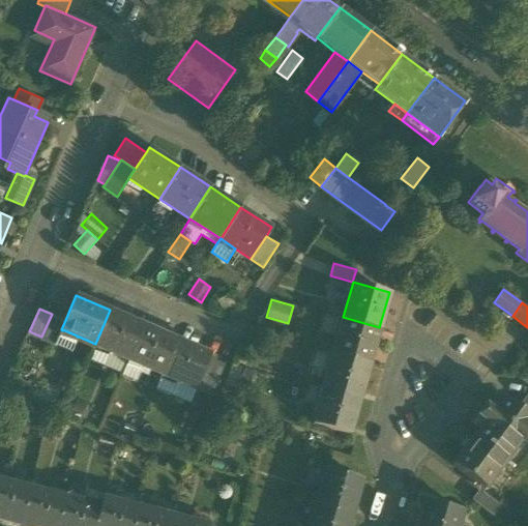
[(95,344),(128,358),(143,324),(110,310),(95,344)]
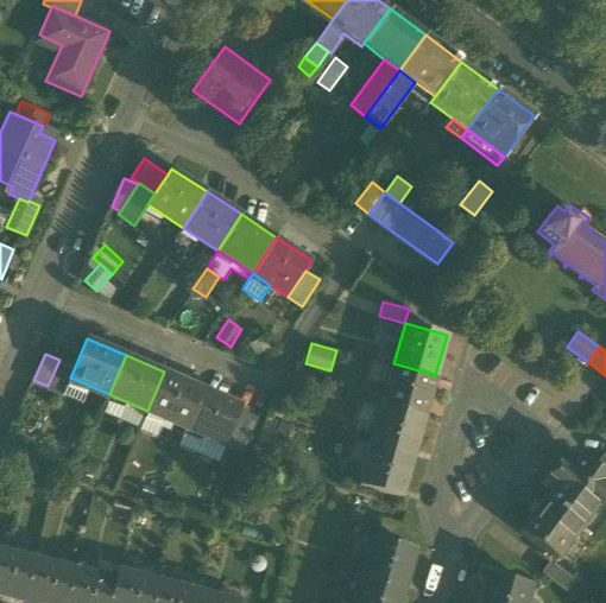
[(75,367),(60,360),(48,386),(64,393),(68,383),(69,385),(71,379),(70,378),(75,367)]
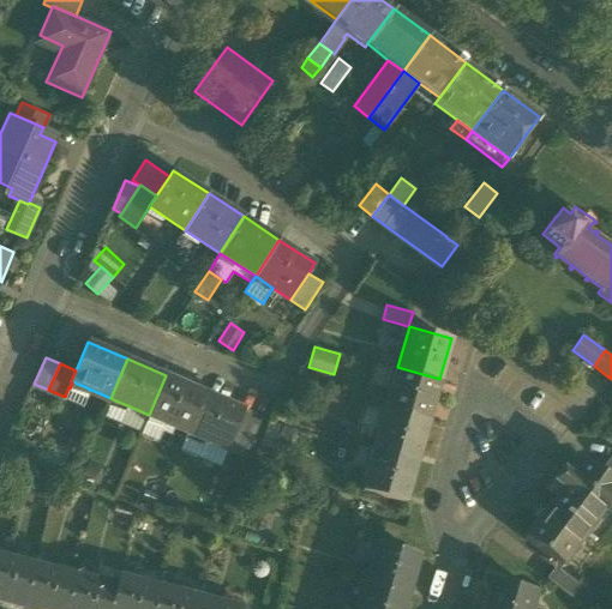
[(397,367),(385,408),(427,420),(439,379),(397,367)]
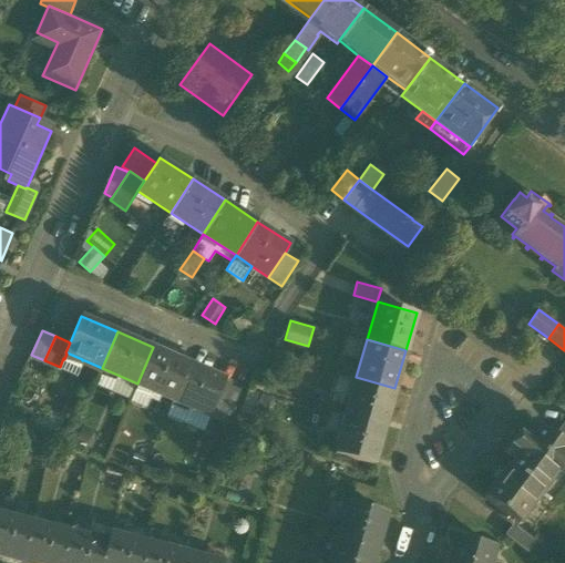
[(154,391),(173,399),(188,362),(153,347),(137,384),(154,391)]
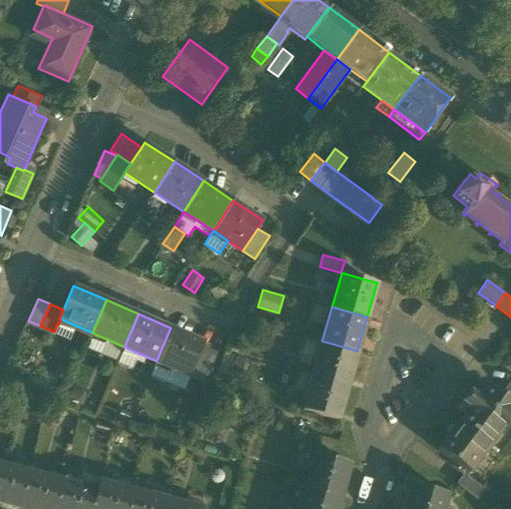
[(70,339),(76,326),(74,326),(74,325),(60,319),(60,320),(58,325),(57,324),(54,332),(70,339)]
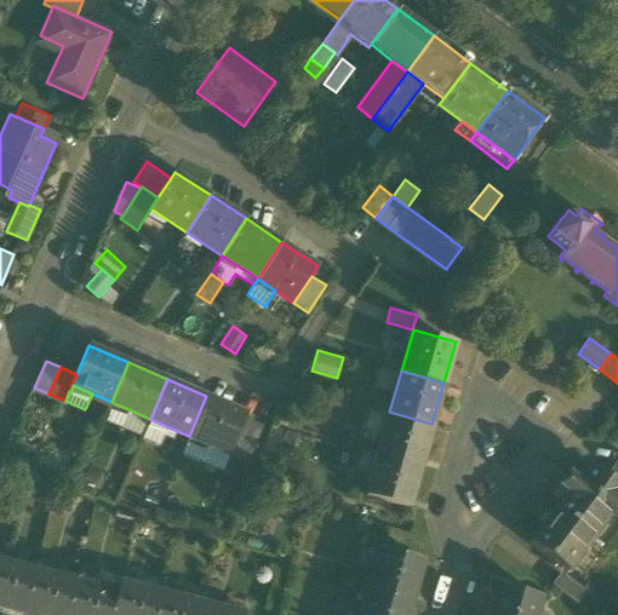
[(246,413),(206,396),(189,436),(229,453),(245,415),(246,413)]
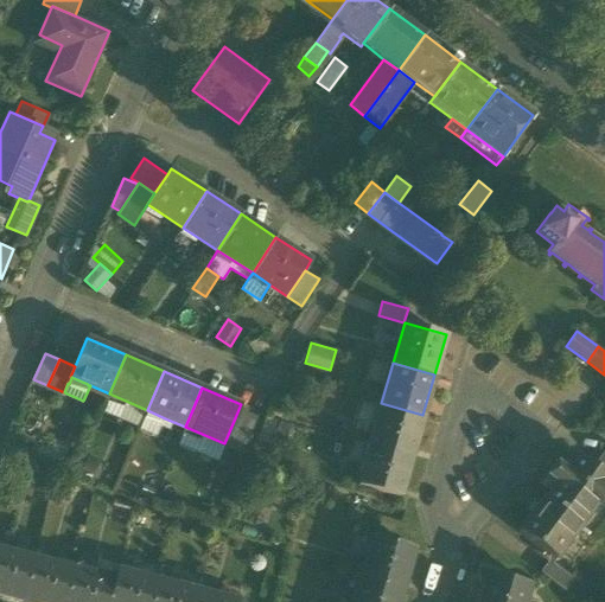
[(102,409),(140,426),(147,410),(109,394),(102,409)]
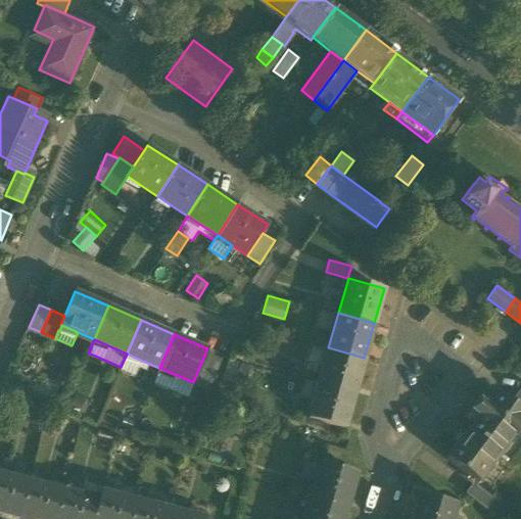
[(328,347),(319,381),(354,391),(364,358),(328,347)]
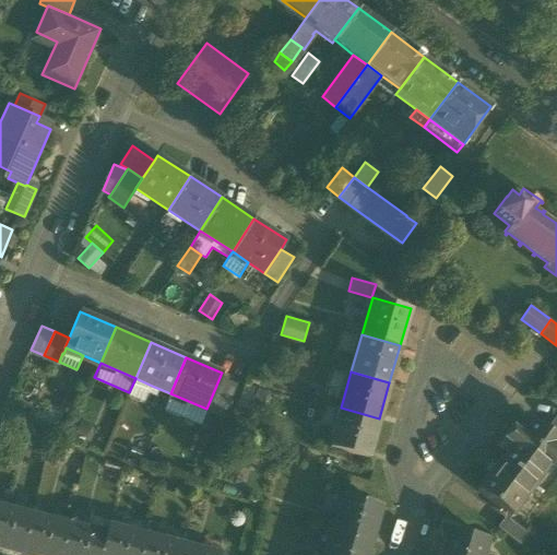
[(206,409),(225,416),(239,382),(221,375),(206,409)]
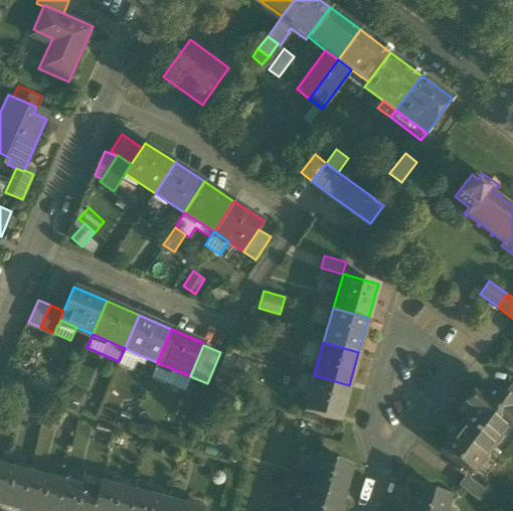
[(140,355),(125,348),(119,361),(119,363),(133,369),(140,355)]
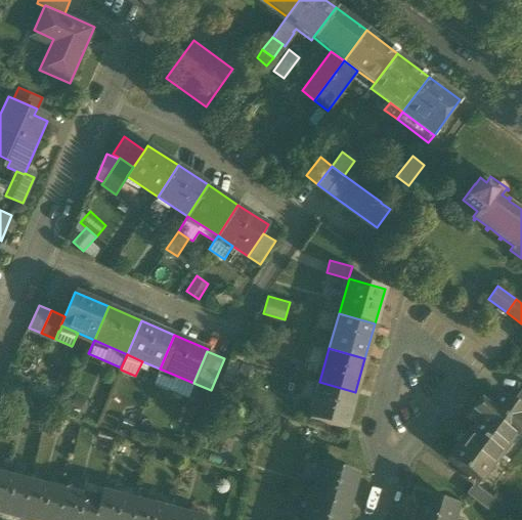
[(187,396),(193,383),(160,369),(155,382),(187,396)]
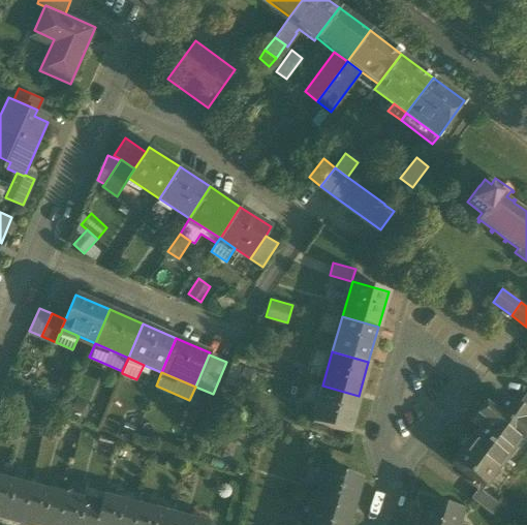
[(348,432),(359,396),(322,385),(312,422),(348,432)]
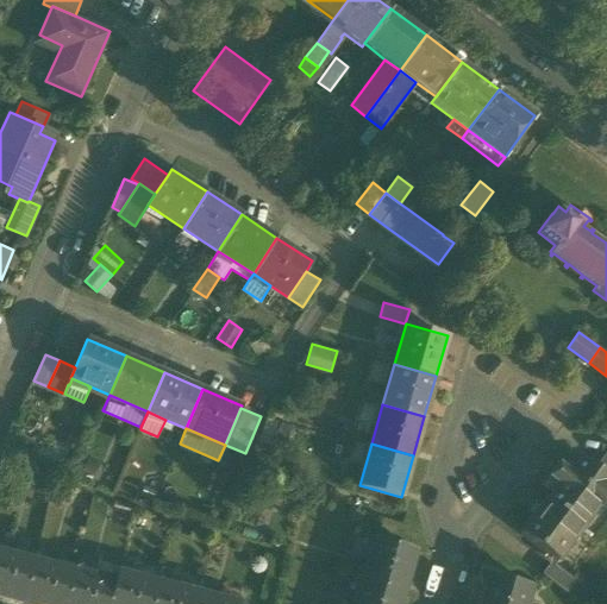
[(606,450),(595,466),(606,474),(606,450)]
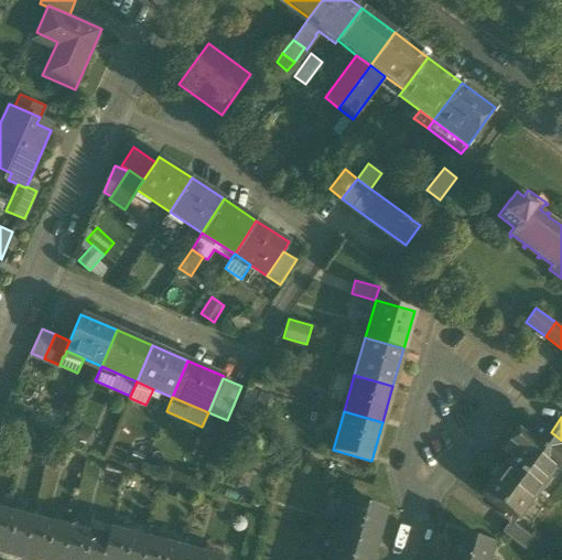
[(515,449),(505,463),(539,487),(561,455),(561,440),(551,432),(536,421),(526,434),(515,449)]
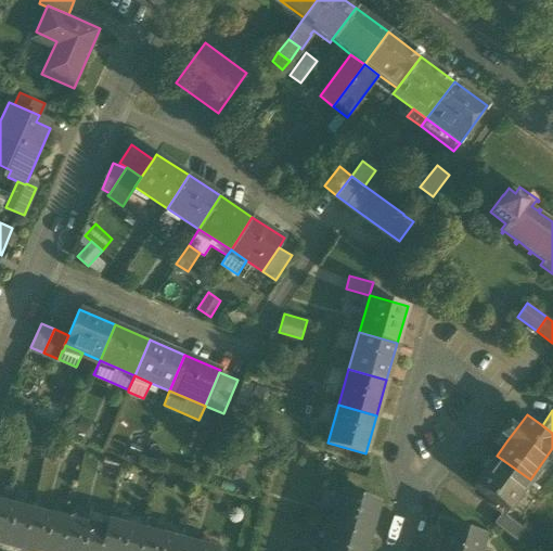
[(506,441),(517,427),(508,420),(497,434),(506,441)]
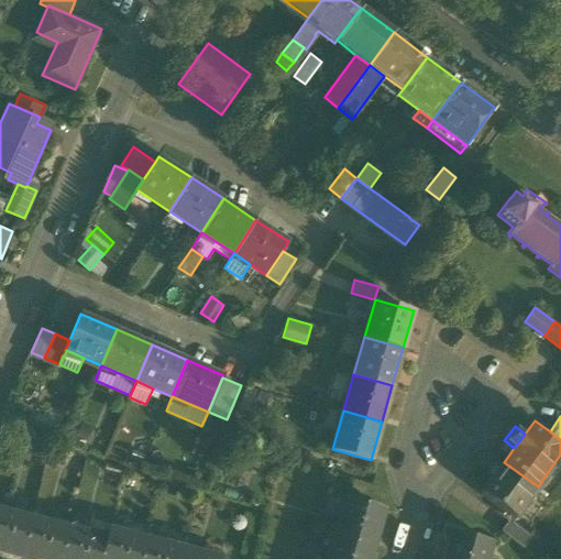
[(24,445),(40,450),(43,440),(28,435),(24,445)]
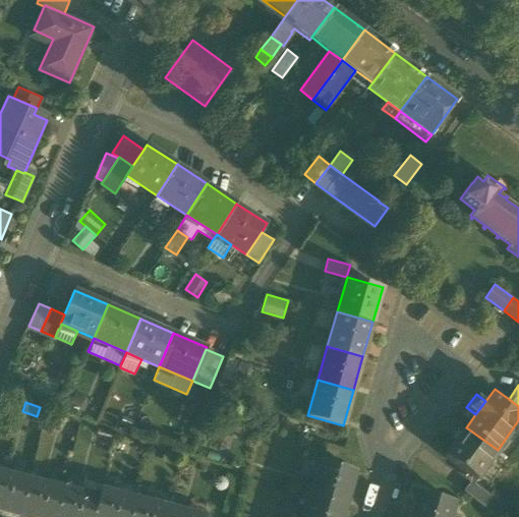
[(477,478),(498,450),(466,427),(446,455),(477,478)]
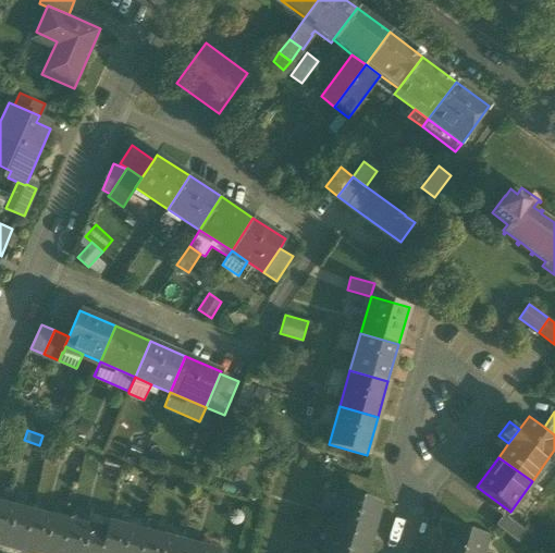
[(324,552),(366,552),(381,502),(343,491),(324,552)]
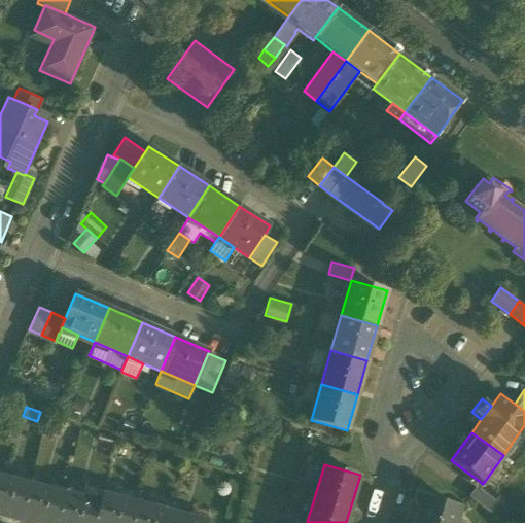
[(0,514),(34,522),(95,522),(100,501),(0,476),(0,514)]
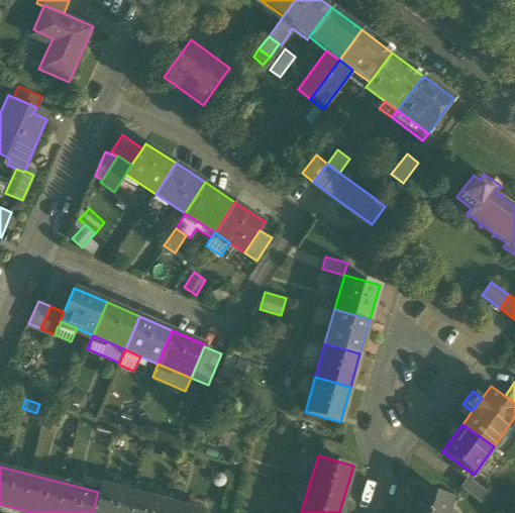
[(462,486),(482,501),(488,492),(486,490),(469,477),(462,486)]
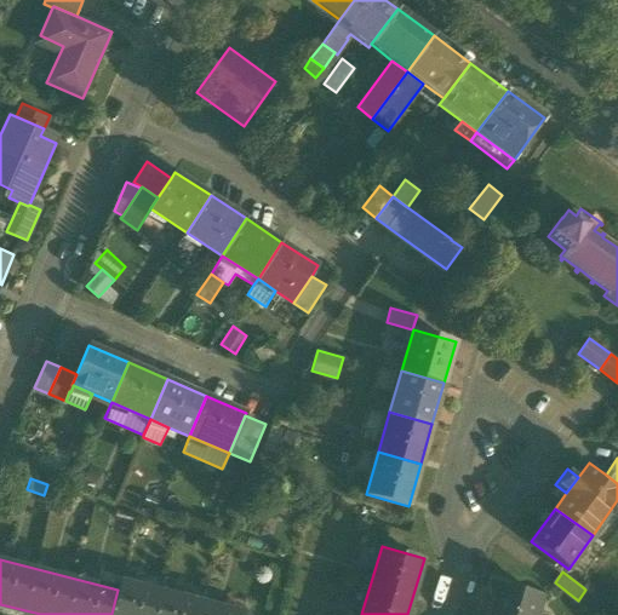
[(120,580),(118,590),(112,614),(244,614),(245,613),(120,580)]
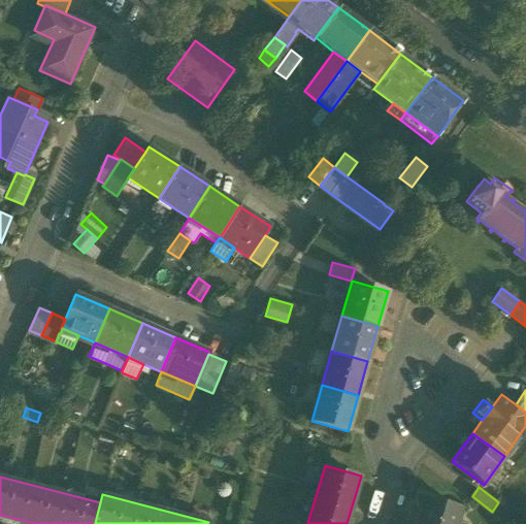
[(500,494),(496,500),(498,502),(492,512),(507,523),(511,523),(522,510),(500,494)]
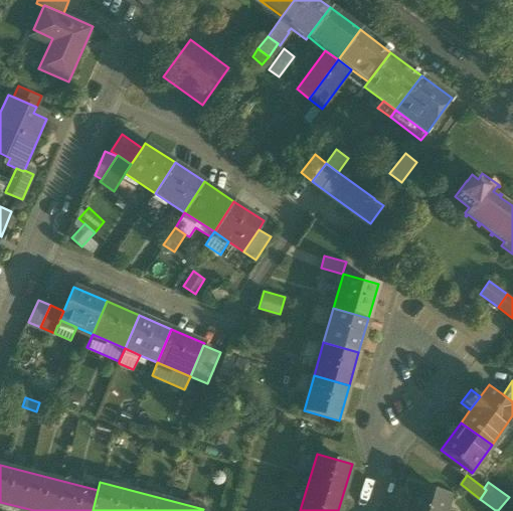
[(406,510),(445,510),(450,494),(414,484),(406,510)]
